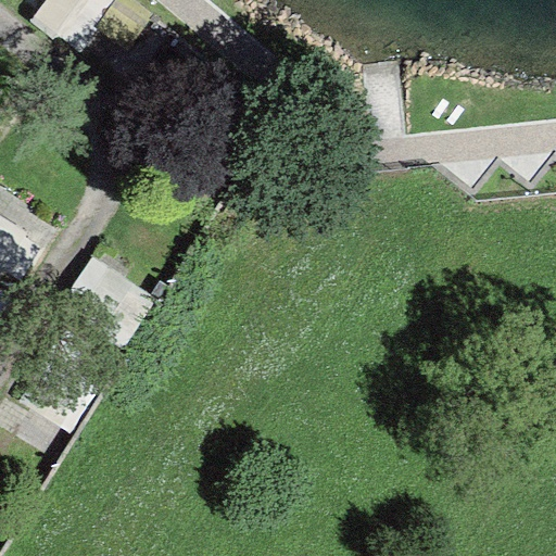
[(100,72),(130,34),(108,15),(115,4),(109,0),(50,0),(42,10),(63,26),(55,37),(100,72)]
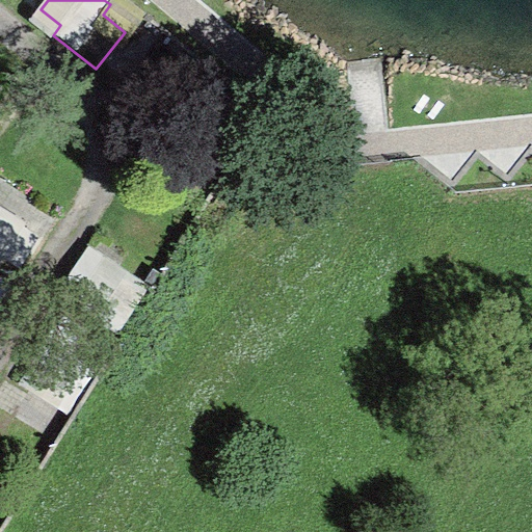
[(0,255),(20,223),(0,210),(0,255)]
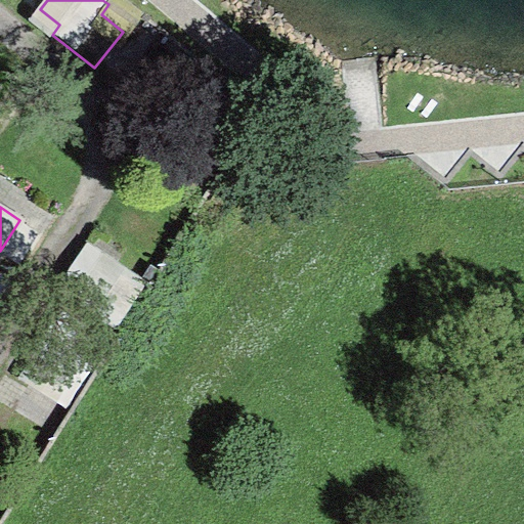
[(115,331),(146,285),(86,243),(56,289),(115,331)]
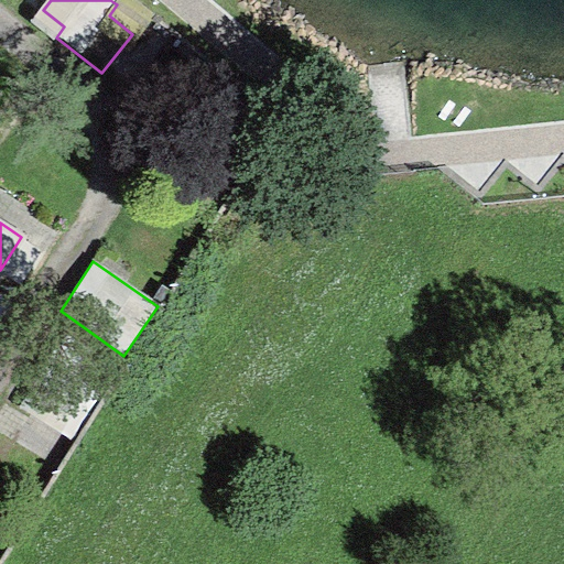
[(68,441),(86,414),(32,380),(15,407),(68,441)]
